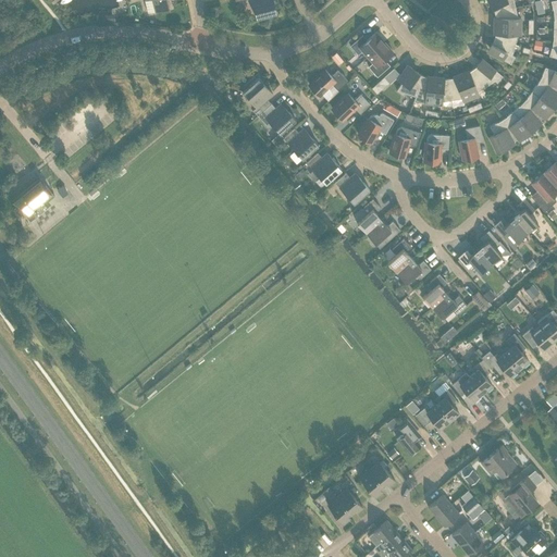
[(144,0),(148,12),(156,10),(156,11),(170,7),(166,0),(144,0)]
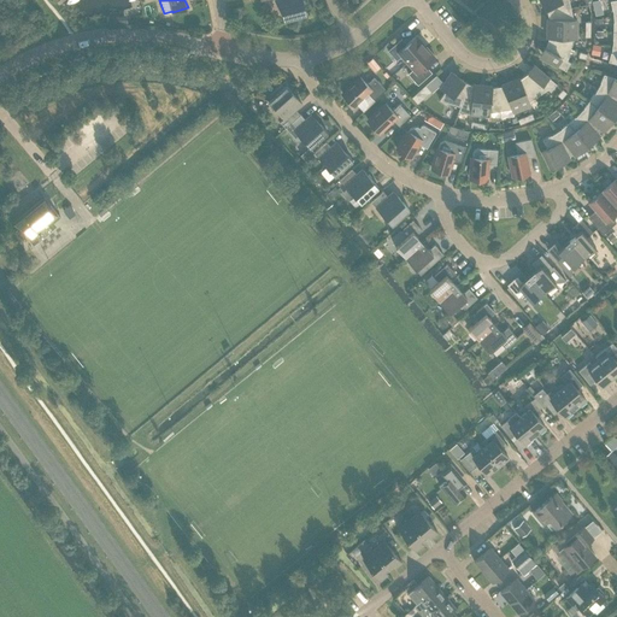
[(277,0),(283,19),(306,13),(301,0),(277,0)]
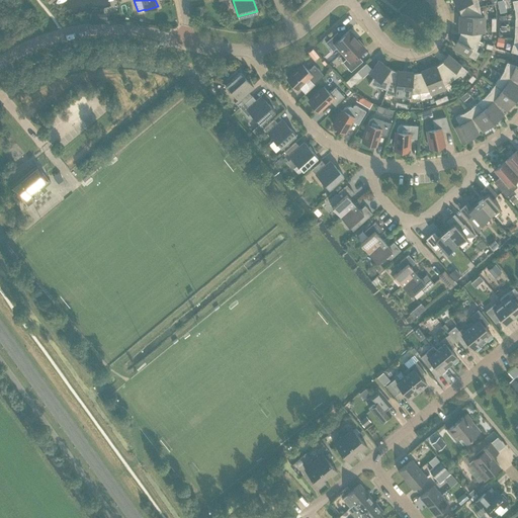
[(457,3),(459,11),(479,7),(478,0),(453,0),(454,1),(455,0),(458,0),(459,2),(457,3)]
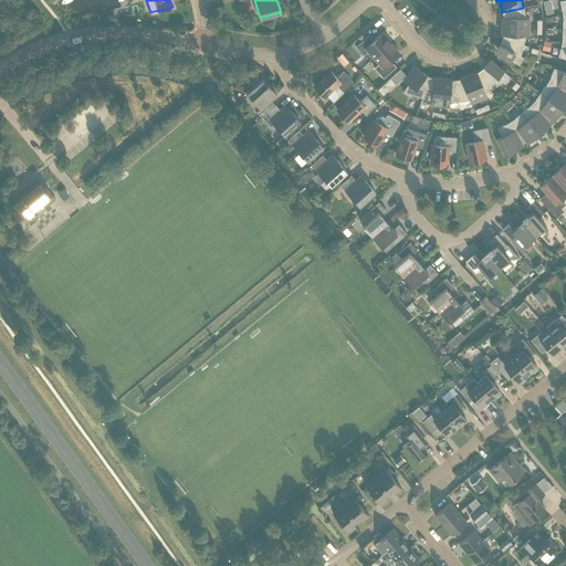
[(506,21),(506,23),(506,25),(528,27),(530,18),(526,18),(523,8),(502,12),(504,21),(506,21)]
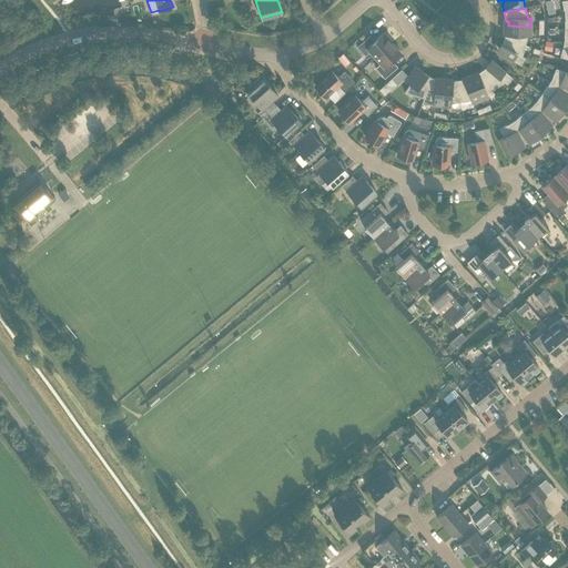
[(508,30),(506,30),(504,39),(525,44),(527,34),(530,34),(530,27),(508,26),(508,28),(508,30)]
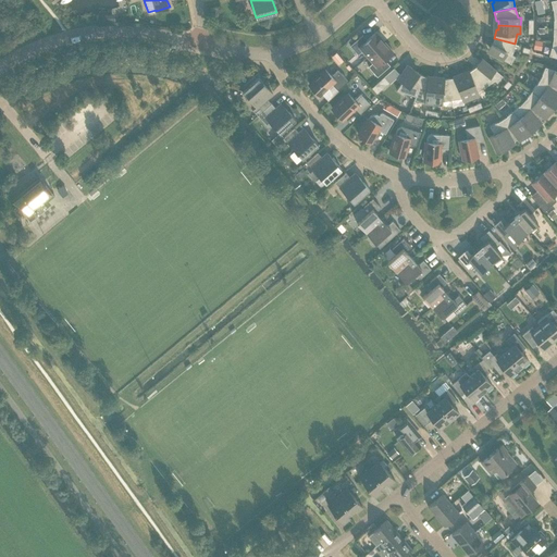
[(362,50),(368,57),(384,41),(375,32),(367,39),(362,35),(350,46),(358,54),(362,50)]
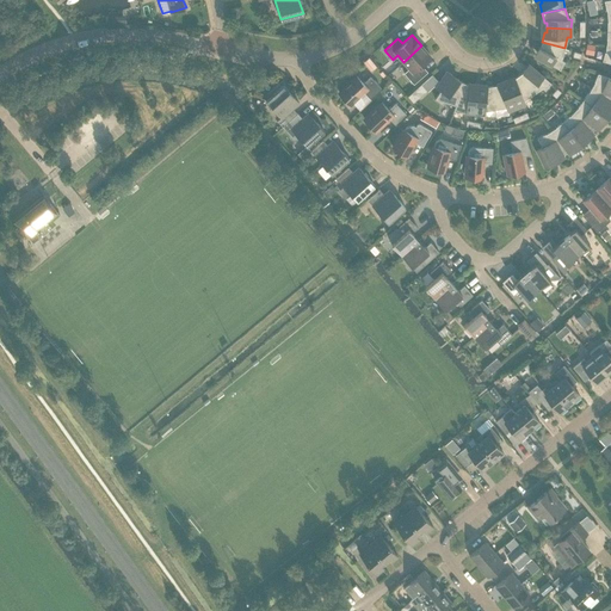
[(561,60),(565,48),(542,42),(538,51),(541,53),(539,55),(538,57),(560,69),(565,61),(561,60)]
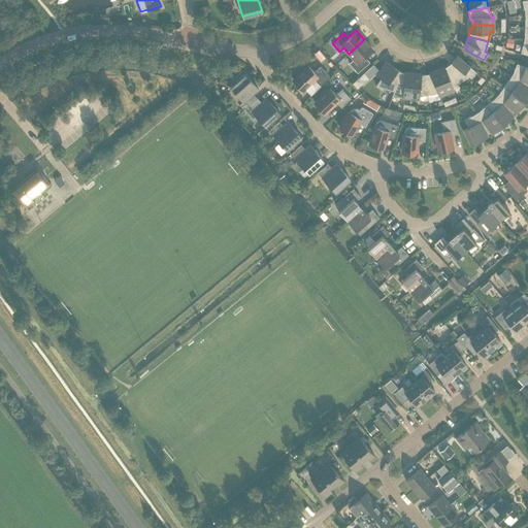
[(514,38),(506,37),(505,45),(513,46),(514,38)]
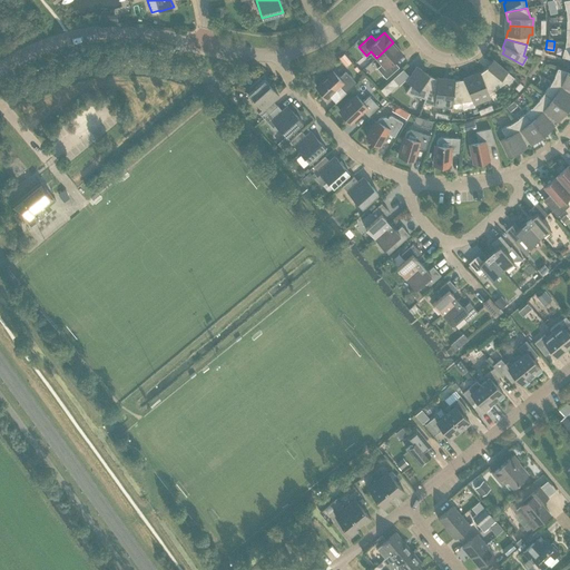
[(393,60),(402,52),(393,42),(376,58),(381,64),(376,68),(385,78),(399,67),(393,60)]
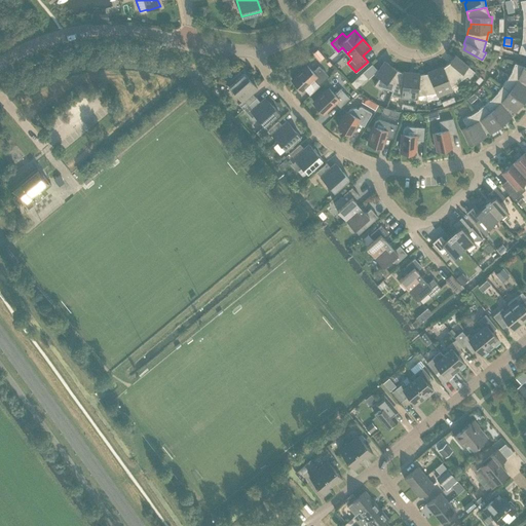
[(317,49),(312,52),(320,61),(324,58),(317,49)]
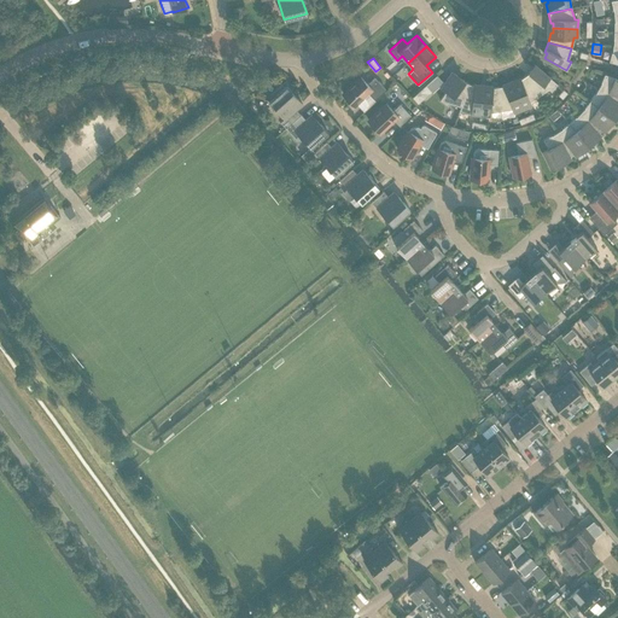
[(534,71),(532,70),(525,75),(538,95),(548,88),(551,91),(557,83),(538,68),(537,70),(534,71)]
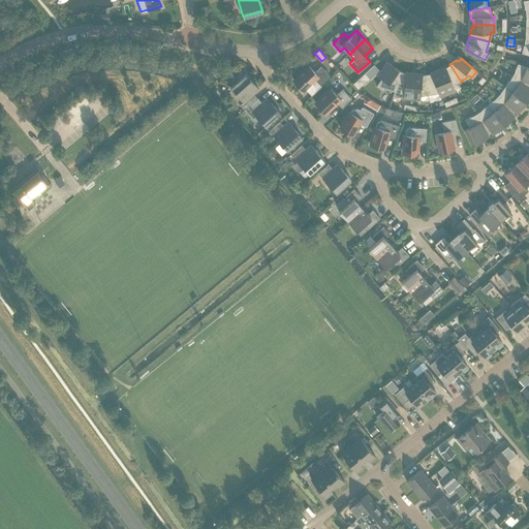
[(384,87),(394,91),(401,71),(393,68),(393,70),(390,69),(389,68),(392,64),(386,61),(377,74),(381,78),(376,85),(383,90),(384,87)]
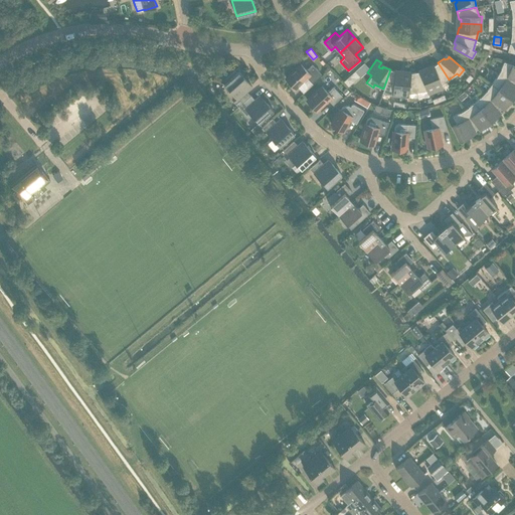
[(501,68),(499,73),(514,81),(514,65),(504,61),(501,68)]
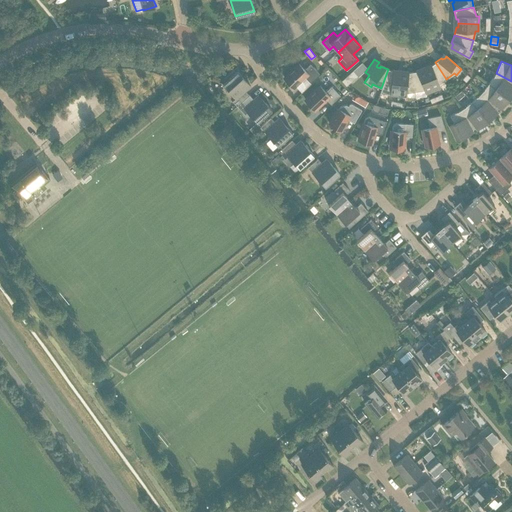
[(427,70),(425,71),(432,90),(440,87),(438,84),(446,79),(435,62),(428,67),(429,69),(427,70)]
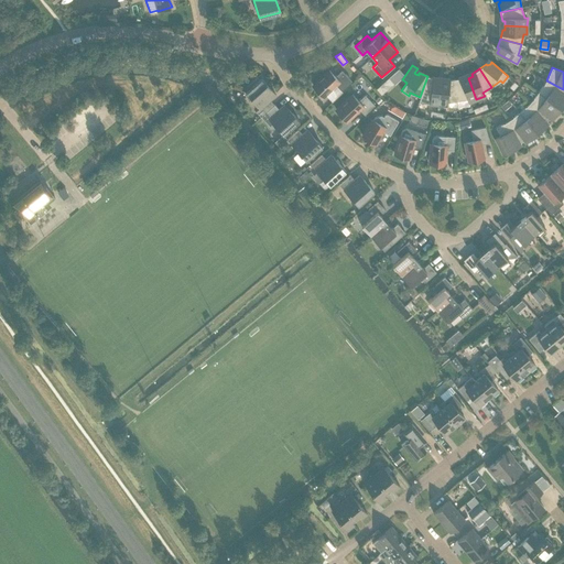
[(340,89),(350,80),(342,71),(335,76),(329,69),(313,85),(315,88),(315,89),(320,94),(321,93),(323,96),(336,84),(340,89)]
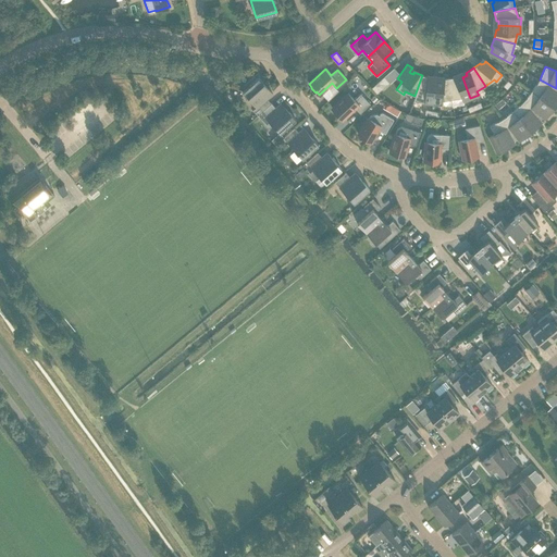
[(424,102),(433,103),(435,82),(433,82),(431,81),(431,78),(422,75),(415,96),(425,99),(424,102)]
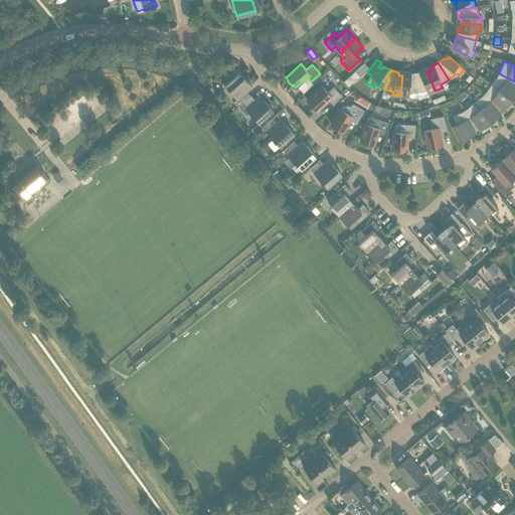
[(343,80),(348,87),(359,75),(355,70),(343,80)]
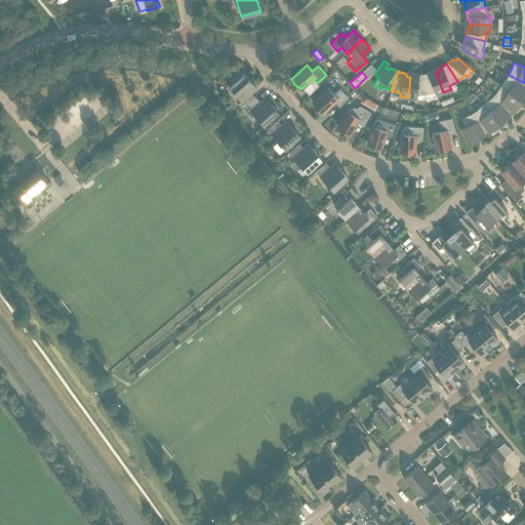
[(436,95),(443,92),(436,73),(434,74),(432,74),(432,72),(422,73),(426,93),(435,92),(436,95)]
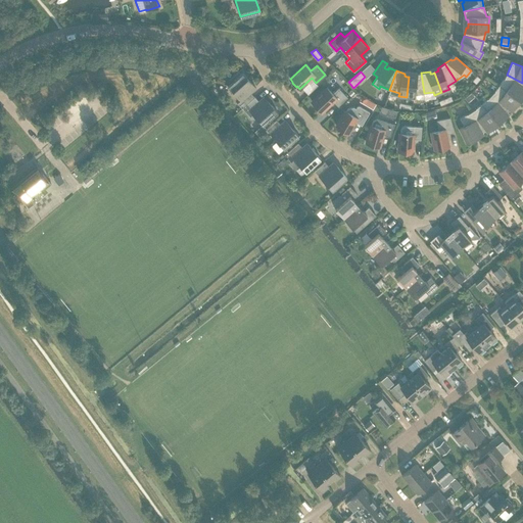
[(240,100),(237,103),(242,108),(254,97),(250,92),(255,87),(242,73),(227,86),(240,100)]
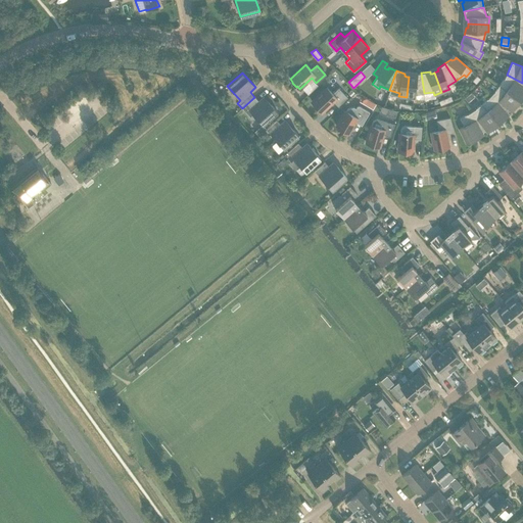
[(411,77),(409,77),(407,97),(414,97),(414,95),(424,93),(421,73),(413,75),(413,77),(411,77)]
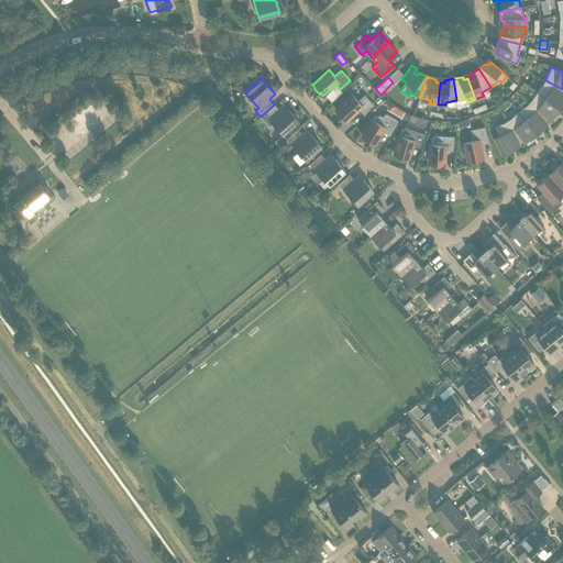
[(542,85),(537,91),(559,108),(562,103),(561,103),(562,98),(562,89),(545,80),(542,85)]
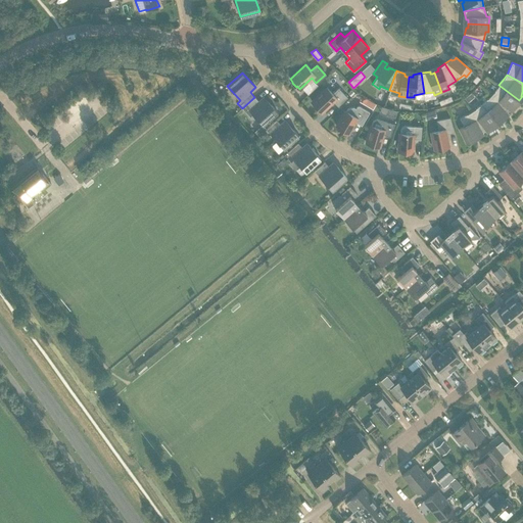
[(494,91),(491,95),(508,111),(516,102),(517,103),(519,100),(498,85),(494,91)]
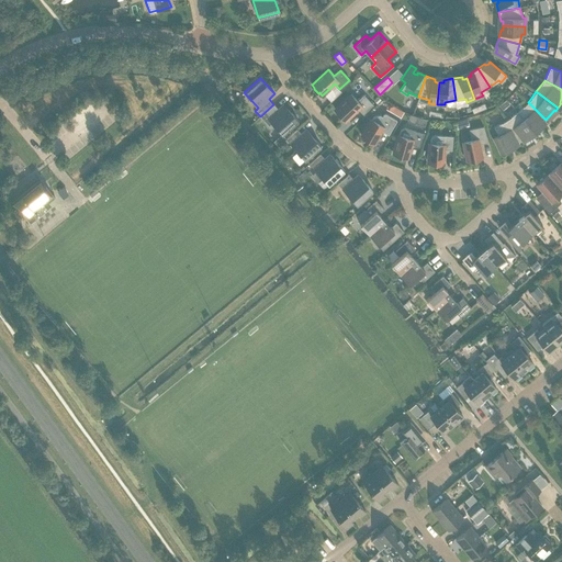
[(358,109),(363,114),(373,104),(363,94),(357,100),(351,94),(335,110),(338,112),(337,113),(341,117),(343,117),(345,120),(358,109)]
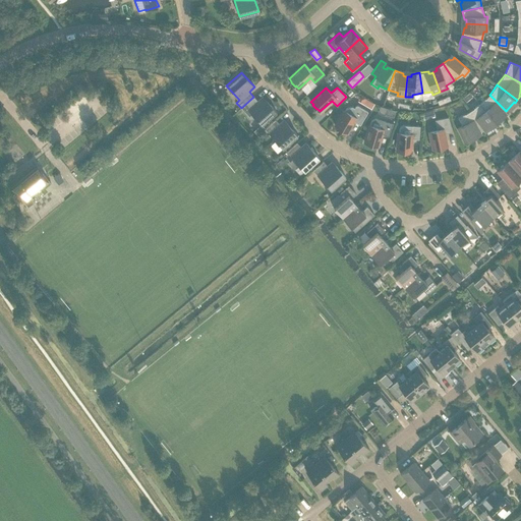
[(469,92),(462,98),(466,102),(472,96),(469,92)]
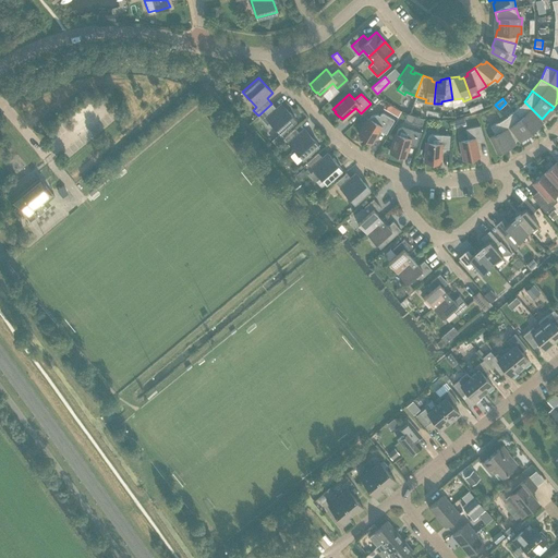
[(520,106),(520,105),(513,110),(531,131),(534,129),(533,128),(542,119),(524,101),(520,106)]
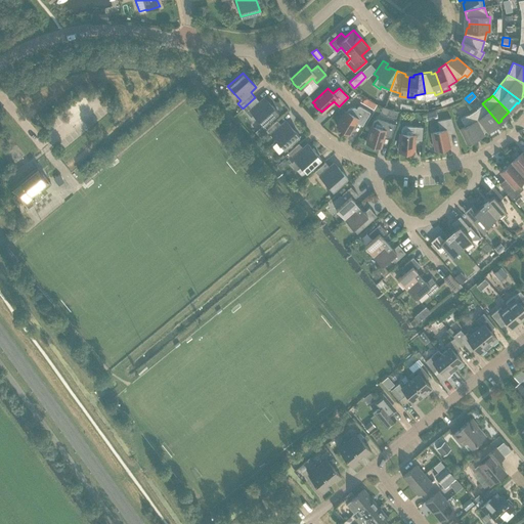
[(255,97),(243,108),(247,113),(252,119),(255,116),(263,125),(277,112),(264,96),(259,101),(255,97)]
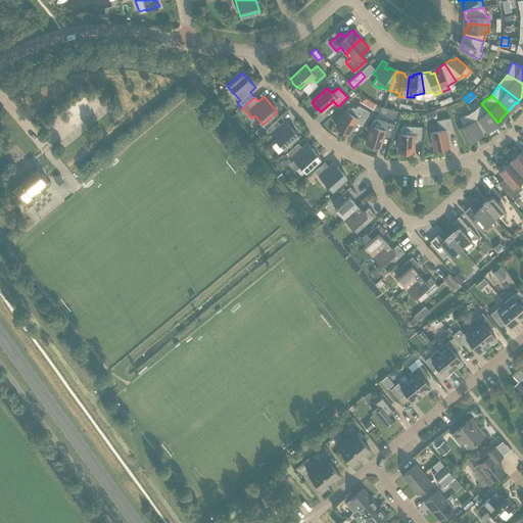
[(373,109),(376,103),(369,99),(366,105),(373,109)]
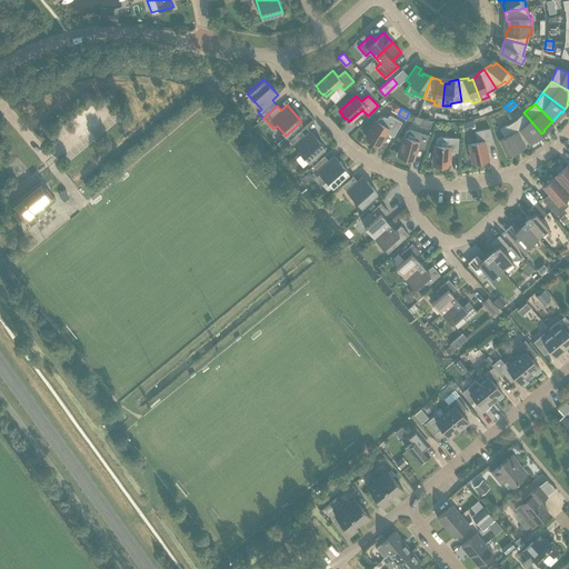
[(517,118),(518,118),(512,121),(526,142),(537,136),(538,137),(541,133),(523,112),(517,118)]
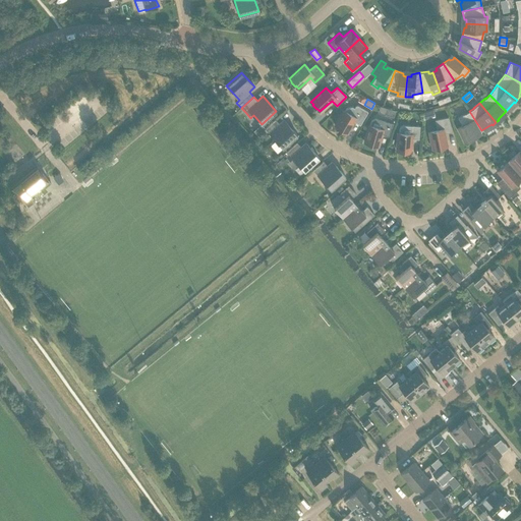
[(352,107),(345,108),(335,126),(346,132),(353,121),(359,124),(367,111),(357,105),(355,106),(353,108),(352,107)]
